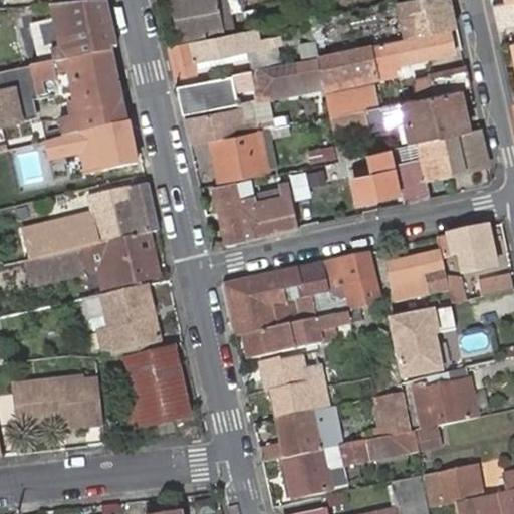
[(173,0),(181,38),(225,31),(217,0),(173,0)]
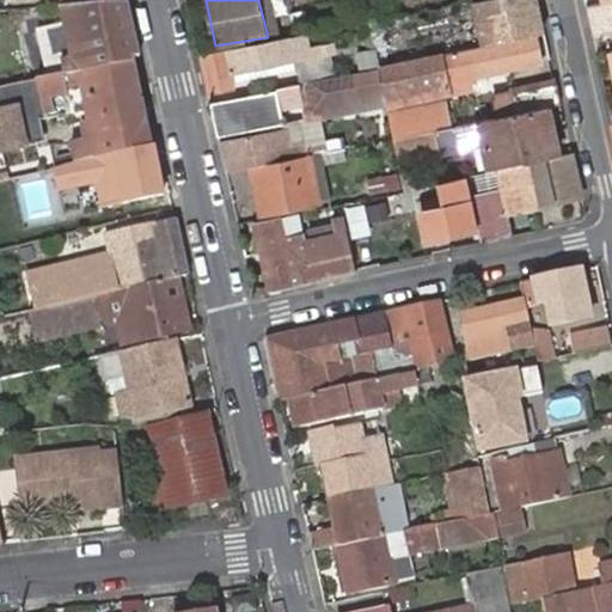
[(545,32),(537,0),(472,0),(484,46),(534,35),(545,32)]
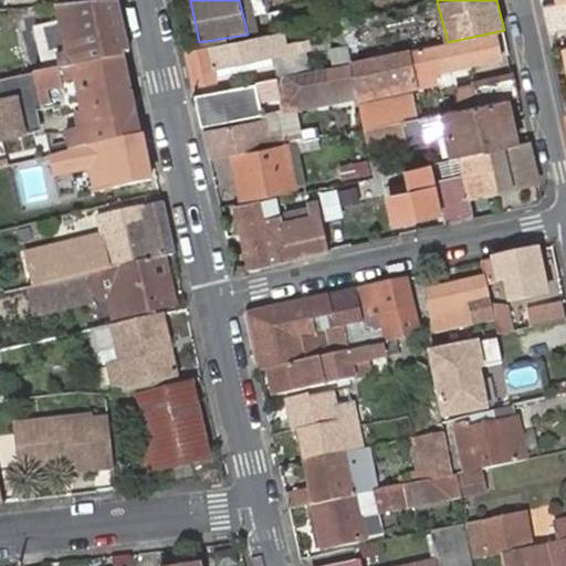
[(565,0),(558,0),(559,6),(555,7),(564,49),(565,48),(565,0)]
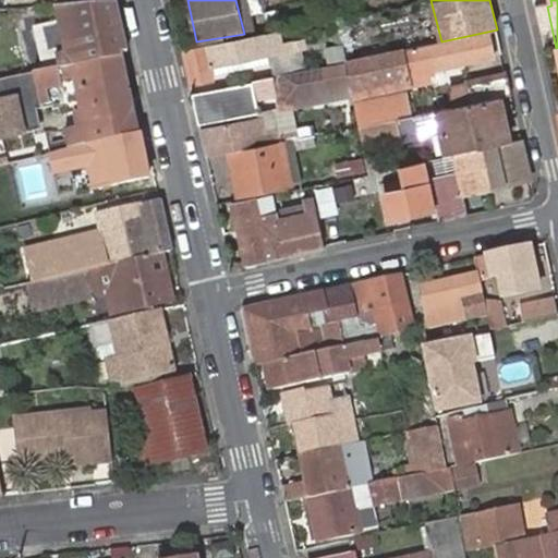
[(129,52),(117,3),(67,4),(72,26),(64,27),(46,33),(51,53),(61,52),(64,65),(123,52),(129,52)]
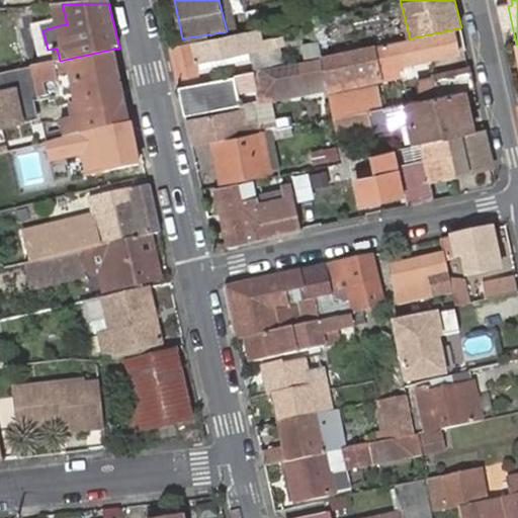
[(62,4),(55,5),(60,25),(67,24),(62,4)]
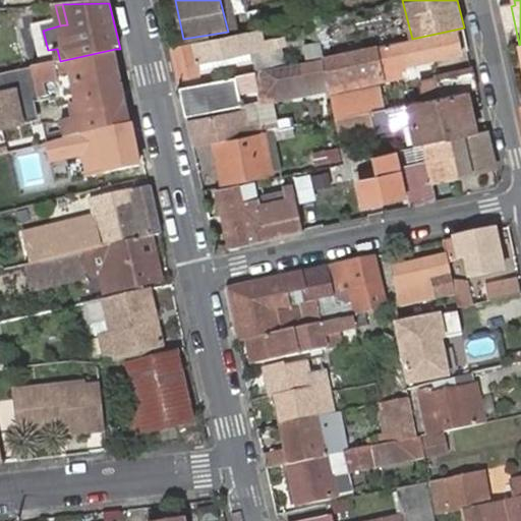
[(460,51),(455,30),(412,39),(408,40),(387,44),(323,57),(328,80),(330,88),(336,117),(385,107),(380,84),(338,93),(337,87),(405,73),(403,62),(460,51)]
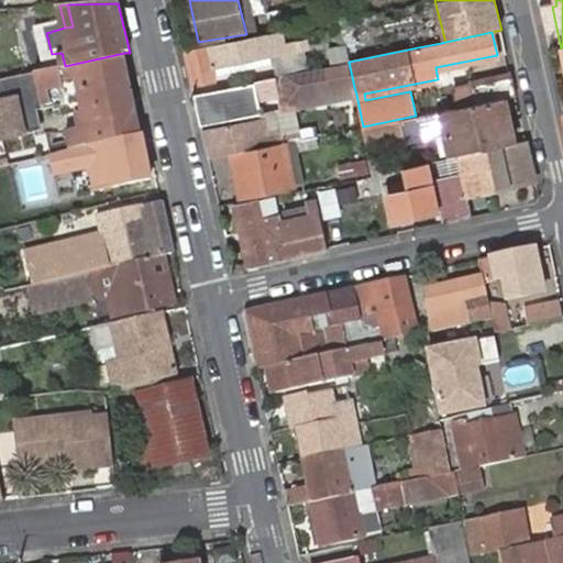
[(277,78),(298,74),(295,48),(306,46),(305,40),(284,44),(280,33),(184,52),(191,84),(217,79),(214,67),(273,56),(277,78)]
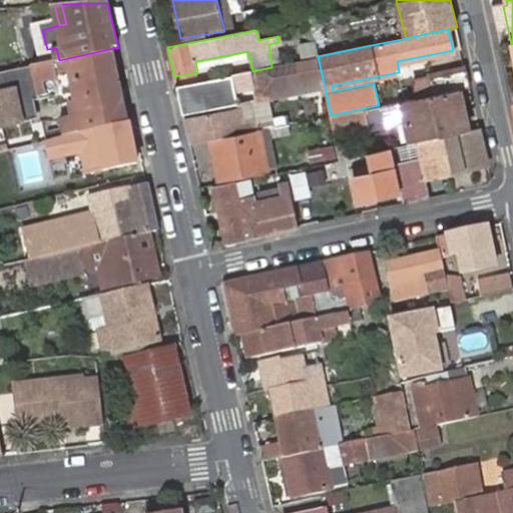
[(39,65),(33,67),(40,100),(78,91),(80,99),(70,102),(75,122),(63,124),(64,127),(49,131),(51,140),(65,136),(79,133),(129,122),(113,48),(59,60),(46,63),(39,65)]
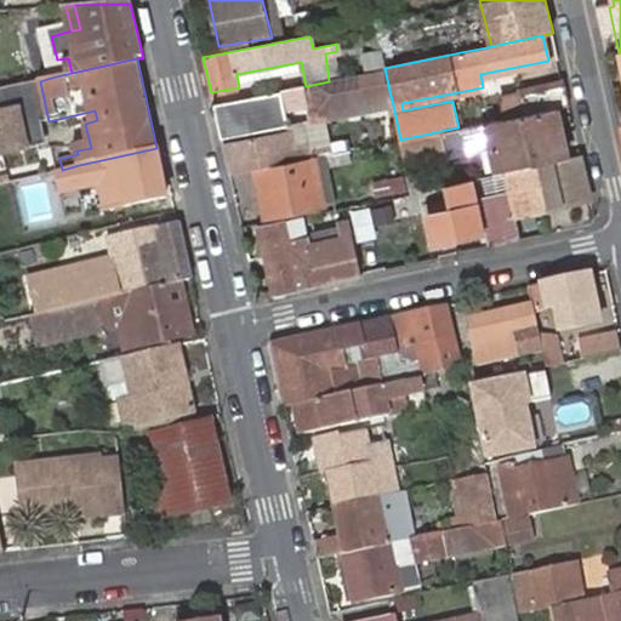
[(45,69),(47,79),(56,77),(55,67),(45,69)]
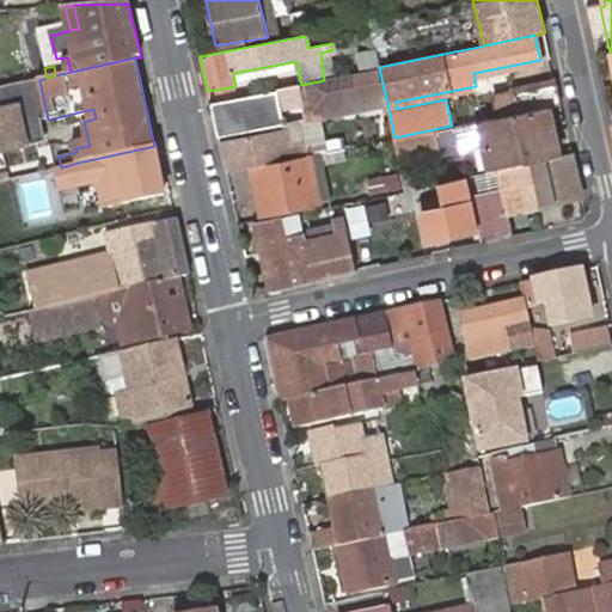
[(385,95),(379,67),(324,80),(301,85),(305,103),(307,102),(319,101),(320,106),(385,95)]
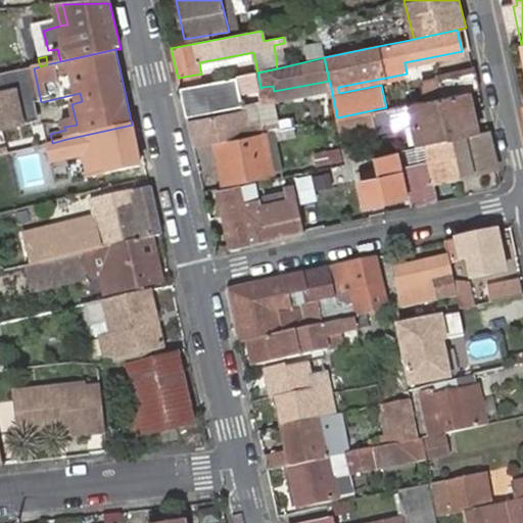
[(0,75),(0,129),(34,122),(30,104),(41,102),(34,68),(0,75)]
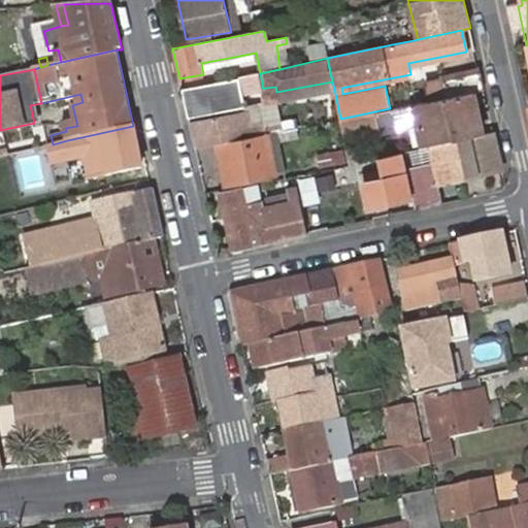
[(484,88),(481,70),(440,78),(441,83),(429,86),(431,95),(443,92),(444,95),(484,88)]
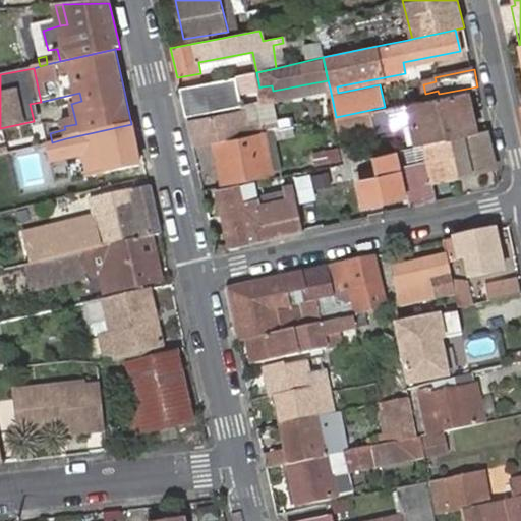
[(256,72),(242,76),(244,91),(259,88),(256,72)]
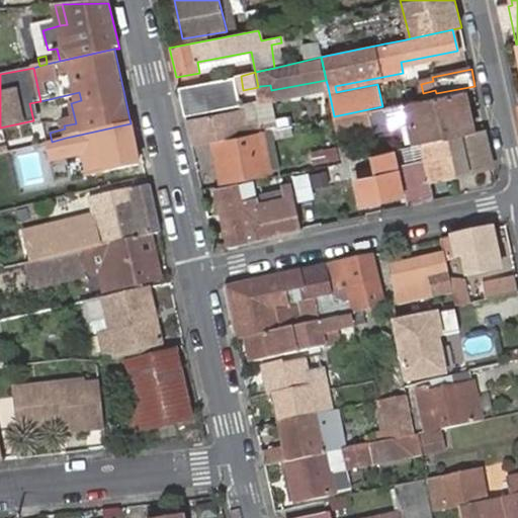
[(179,87),(185,114),(243,104),(238,77),(179,87)]
